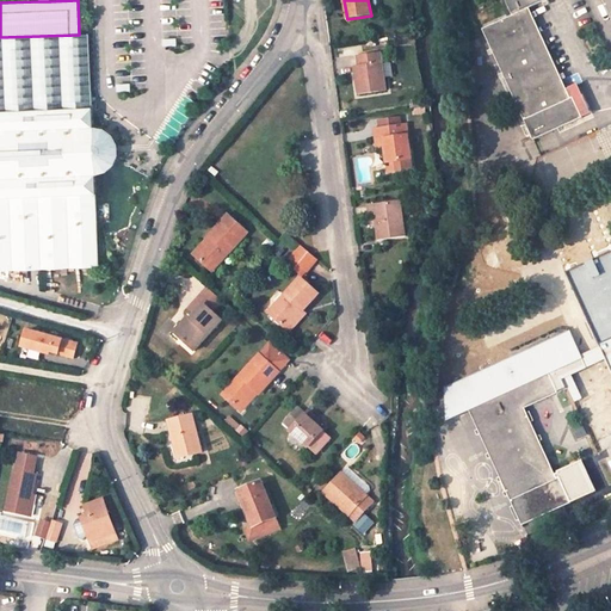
[(610,0),(506,0),(510,8),(513,16),(508,18),(483,29),(534,140),(582,117),(573,98),(571,99),(529,8),(545,0),(604,0),(610,14),(610,0)]
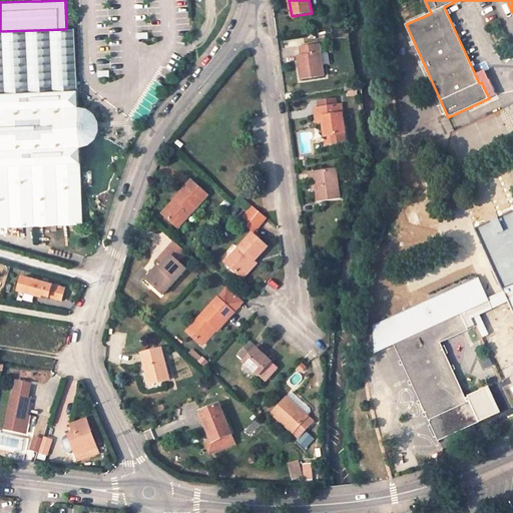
[(0,225),(81,223),(78,146),(78,105),(77,89),(75,29),(66,29),(0,31),(0,225)]
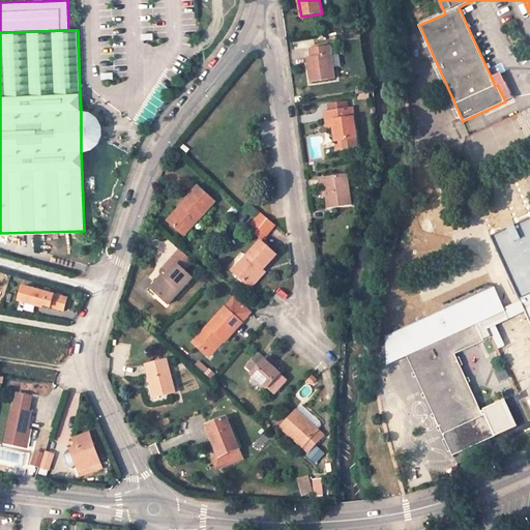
[(334,78),(331,55),(329,47),(311,50),(312,58),(307,58),(311,82),(334,78)]
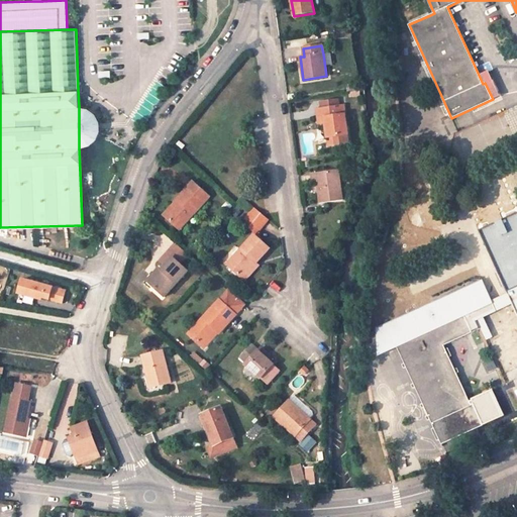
[(316,105),(317,110),(343,106),(343,101),(316,105)]
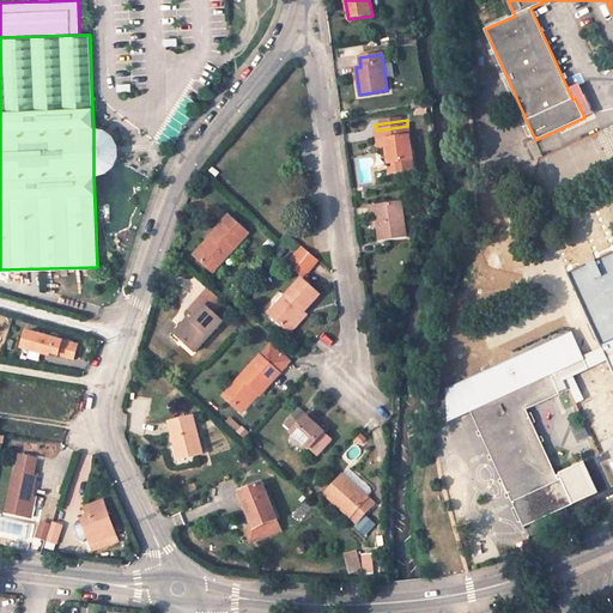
[(120,152),(119,145),(119,140),(115,135),(113,133),(105,128),(102,127),(93,126),(93,175),(97,174),(102,174),(105,173),(113,168),(116,162),(119,157),(120,152)]
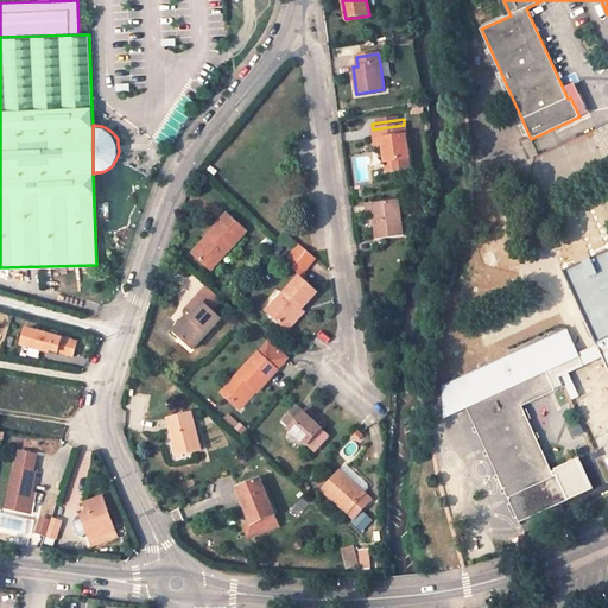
[(374,139),(381,138),(384,149),(387,171),(411,168),(404,125),(373,130),(374,139)]
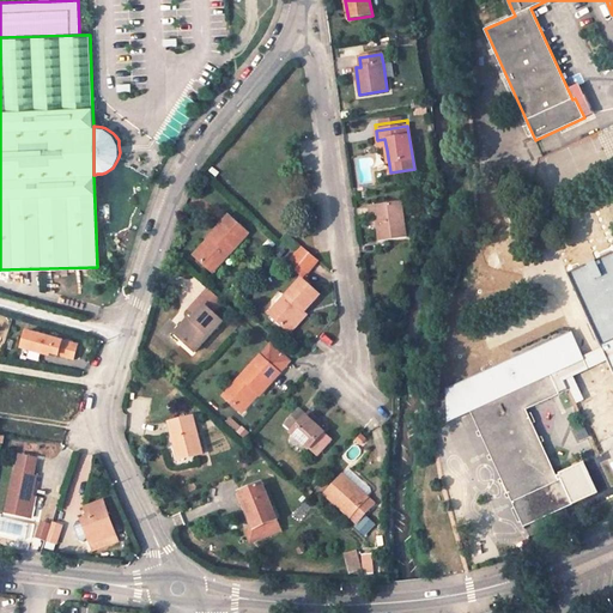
[(406,236),(401,202),(369,206),(370,216),(377,214),(380,230),(378,230),(380,240),(406,236)]
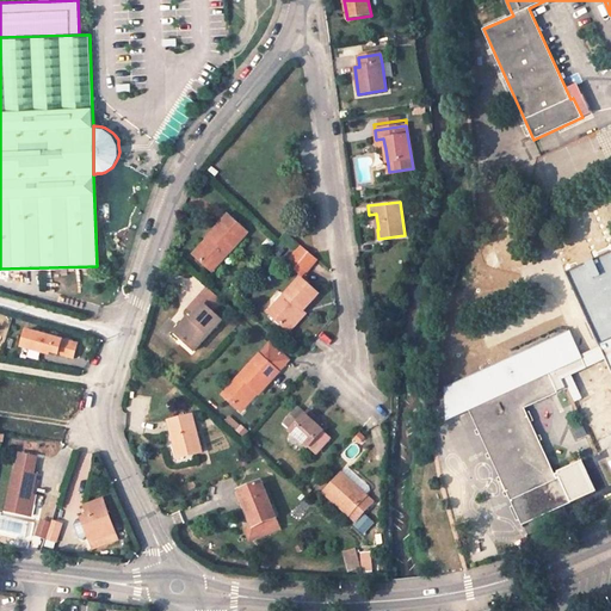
[(228,215),(209,235),(215,241),(198,259),(211,270),(246,232),(228,215)]
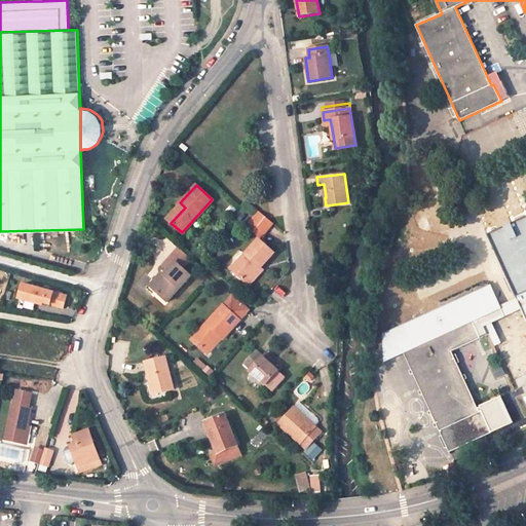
[(165,218),(171,223),(185,208),(180,202),(165,218)]
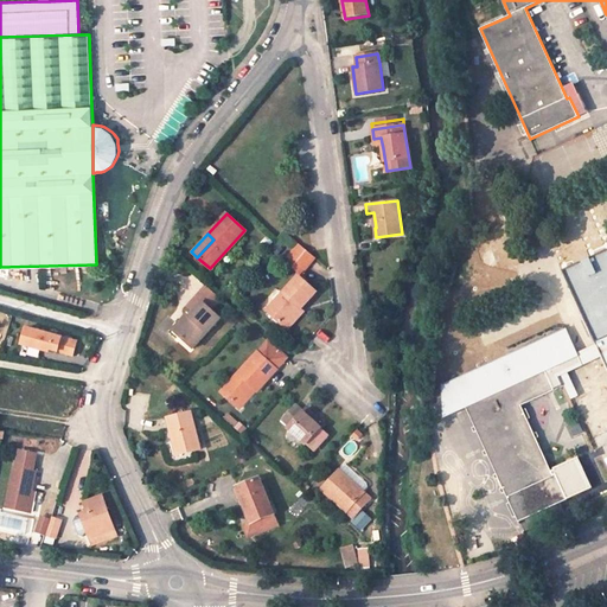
[(296,244),(285,257),(300,270),(312,257),(296,244)]
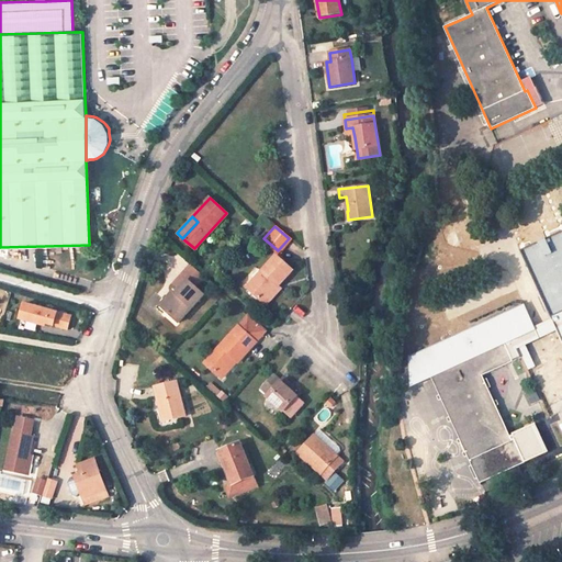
[(561,325),(561,234),(524,251),(554,318),(557,323),(559,327),(561,325)]
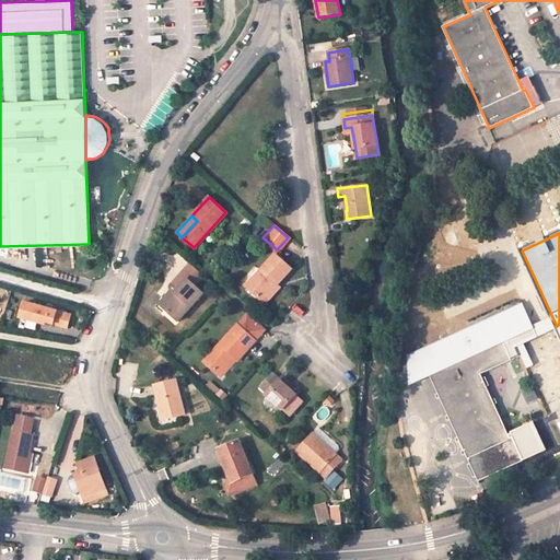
[(276,255),(247,287),(263,301),(278,283),(292,269),(276,255)]
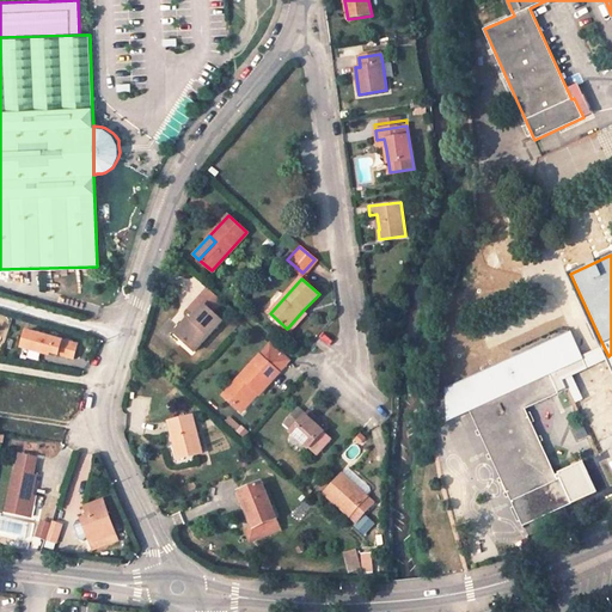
[(189,310),(194,313),(203,304),(214,313),(224,303),(208,288),(189,310)]
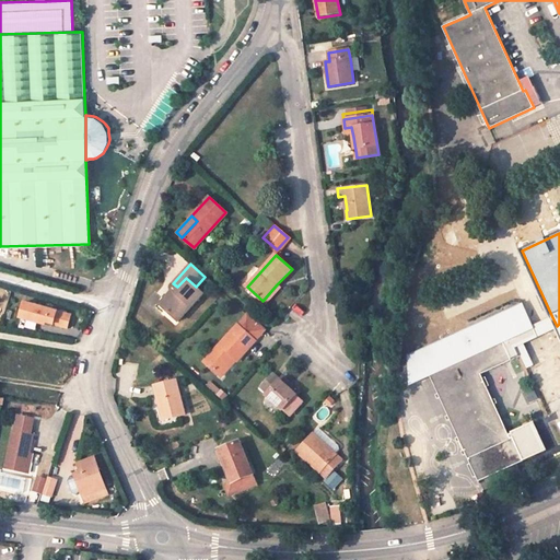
[(196,287),(186,278),(177,287),(174,291),(160,305),(179,323),(205,294),(196,287)]
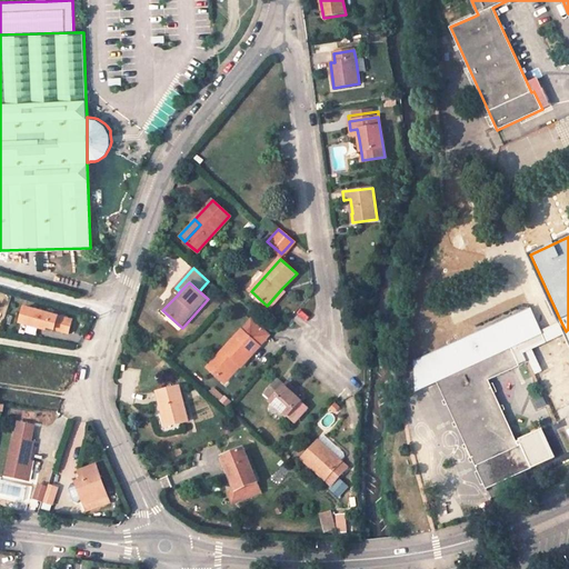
[(282,288),(267,306),(270,309),(287,291),(282,288)]
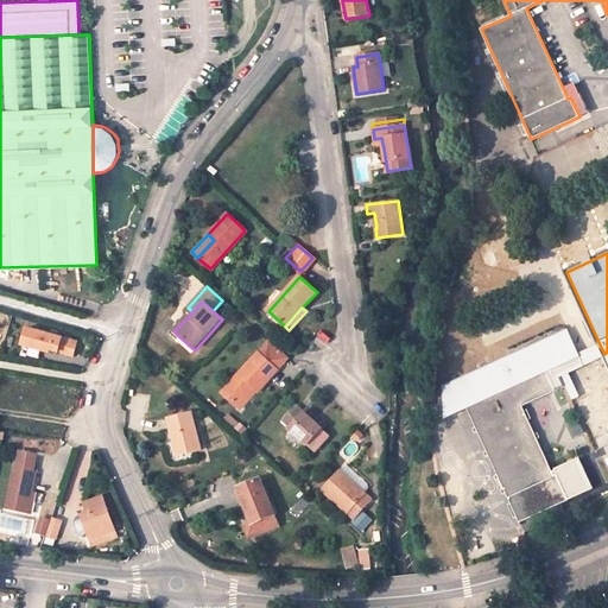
[(173,331),(189,316),(185,314),(171,330),(173,331)]
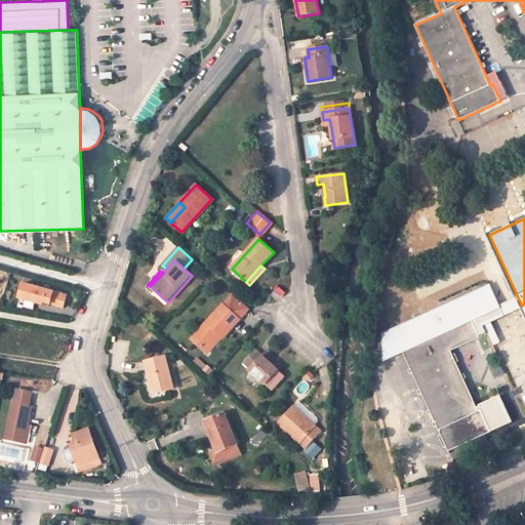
[(69,296),(25,284),(22,297),(44,305),(44,301),(66,308),(69,296)]
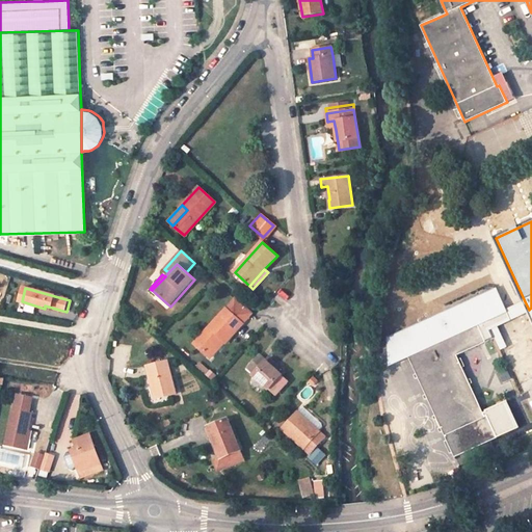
[(498,293),(415,331),(423,350),(441,342),(448,360),(457,355),(485,342),(478,325),(494,318),(495,320),(507,315),(505,310),(498,293)]
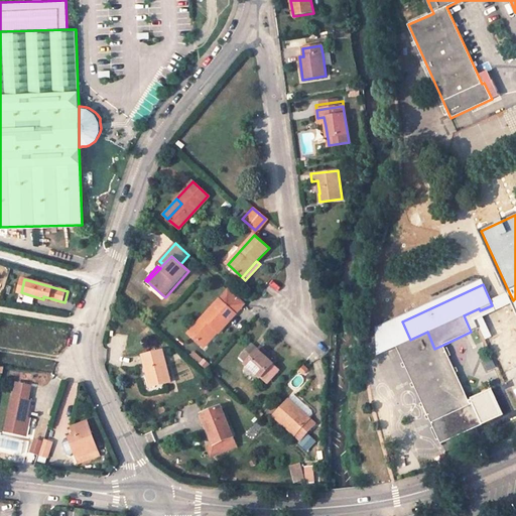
[(228,289),(220,299),(236,313),(244,304),(228,289)]
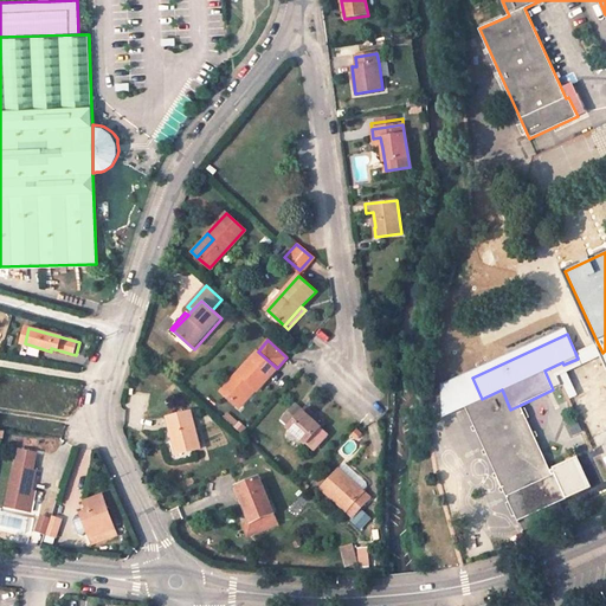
[(598,343),(575,353),(578,359),(600,348),(598,343)]
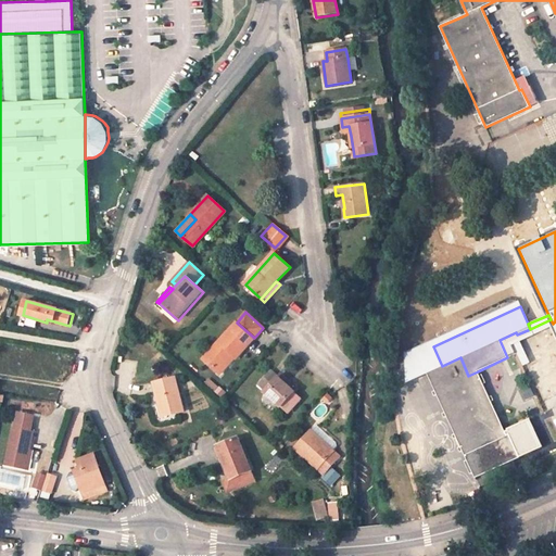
[(254,338),(237,323),(203,358),(216,370),(230,354),(236,358),(254,338)]
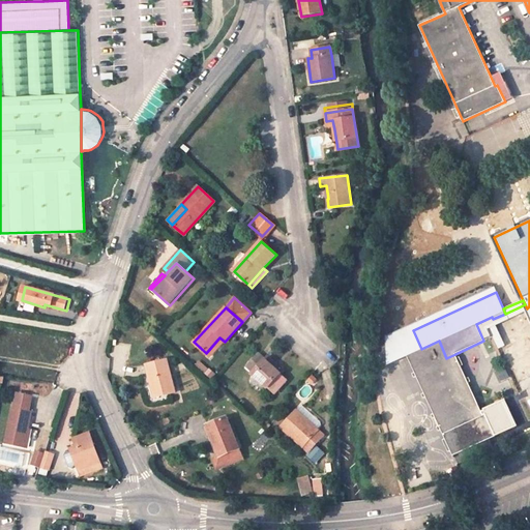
[(408,355),(421,349),(413,330),(389,341),(388,363),(408,355)]
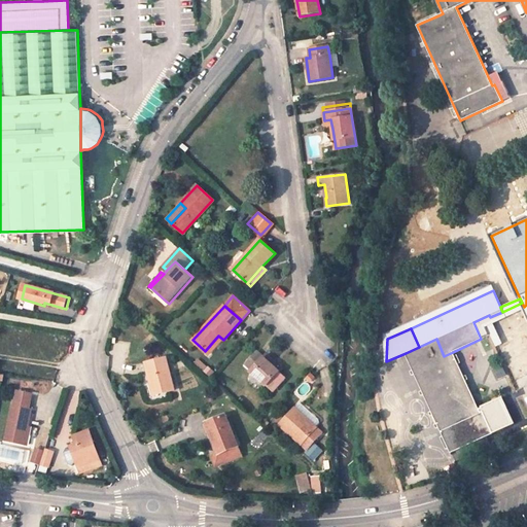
[(223,340),(218,336),(205,351),(209,355),(223,340)]
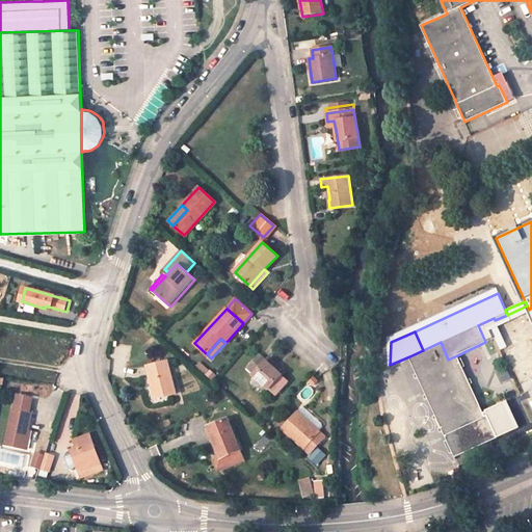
[(455,457),(497,437),(487,416),(485,417),(457,355),(448,360),(441,342),(423,350),(409,356),(455,457)]
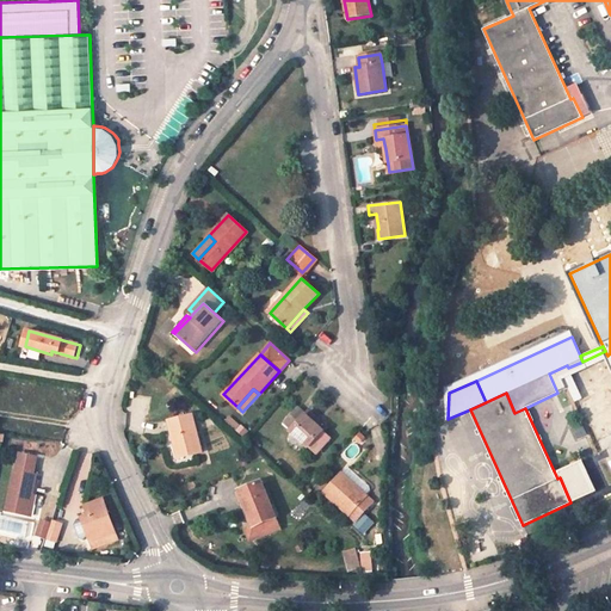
[(306,414),(298,408),(285,423),(292,429),(291,431),(308,446),(323,430),(315,423),(318,419),(308,412),(306,414)]
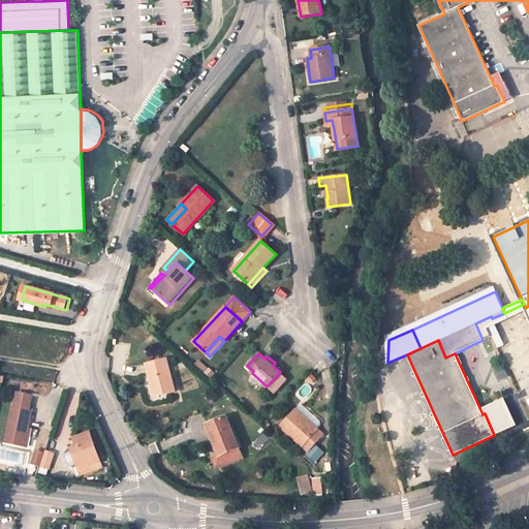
[(165,360),(147,365),(155,396),(174,391),(165,360)]
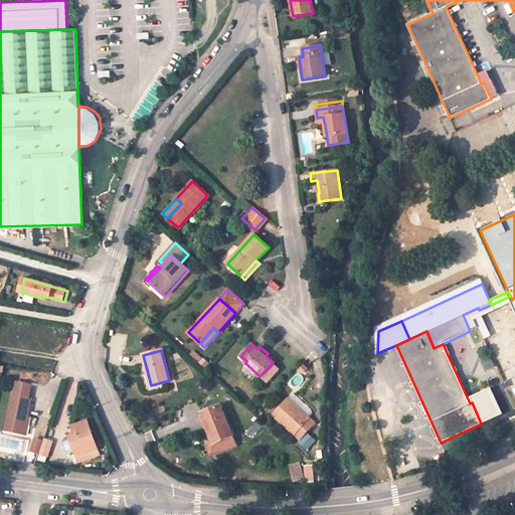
[(18,381),(15,395),(13,395),(7,430),(24,434),(28,415),(31,399),(29,398),(32,384),(18,381)]
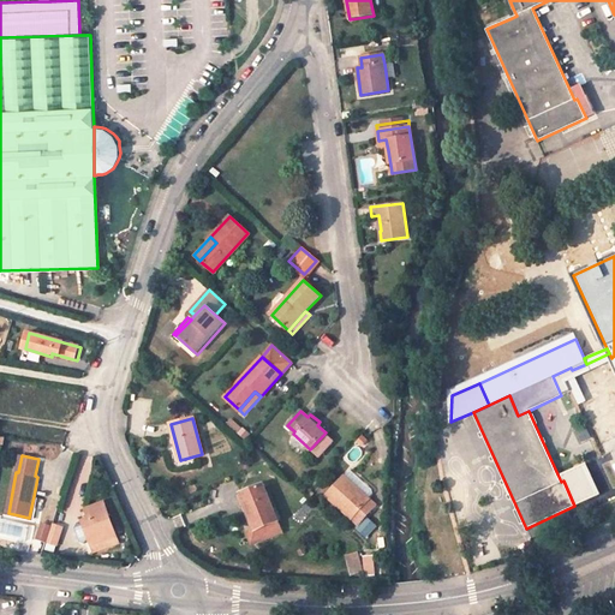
[(344,477),(368,499),(374,494),(372,490),(351,470),(344,477)]
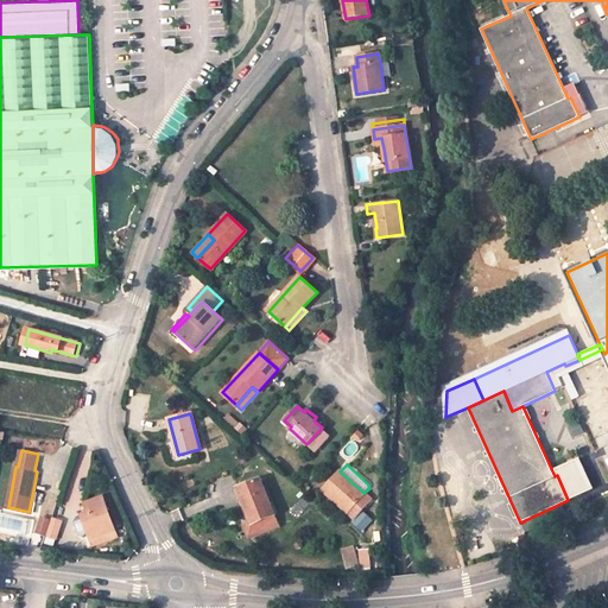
[(340,472),(323,491),(354,519),(371,500),(363,493),(340,472)]
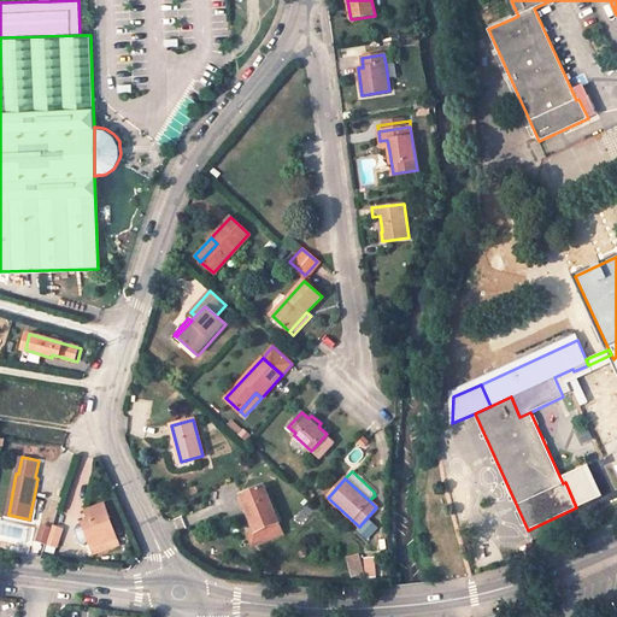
[(264,486),(242,495),(257,532),(278,523),(264,486)]
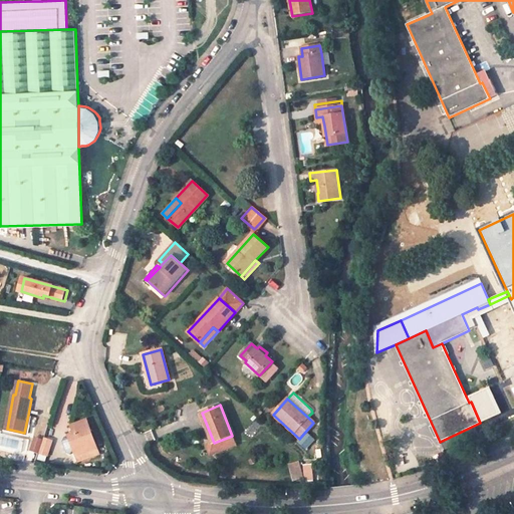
[(97,449),(86,420),(71,426),(74,434),(69,436),(75,452),(87,448),(88,452),(97,449)]
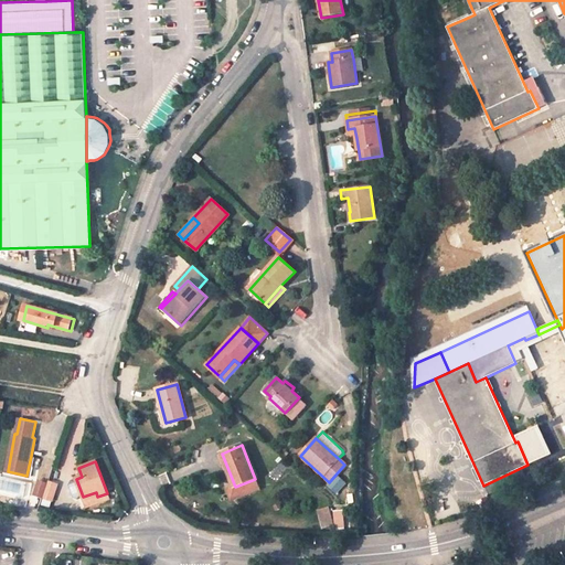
[(235,487),(226,491),(230,501),(259,489),(255,479),(235,487)]
